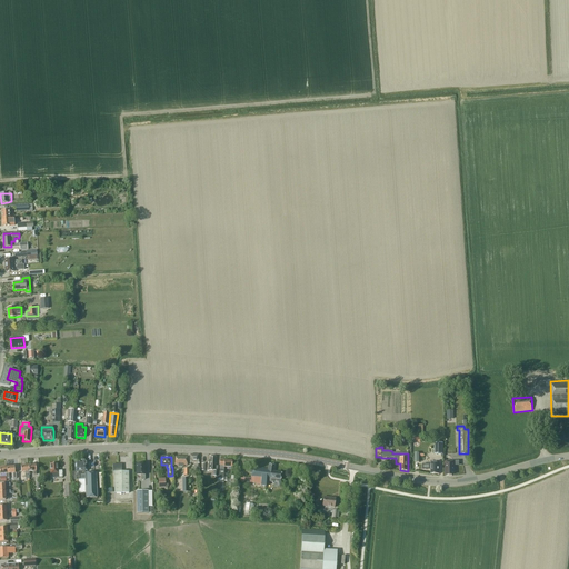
[(175,466),(179,466),(179,467),(182,467),(182,466),(187,466),(187,457),(176,457),(175,466)]
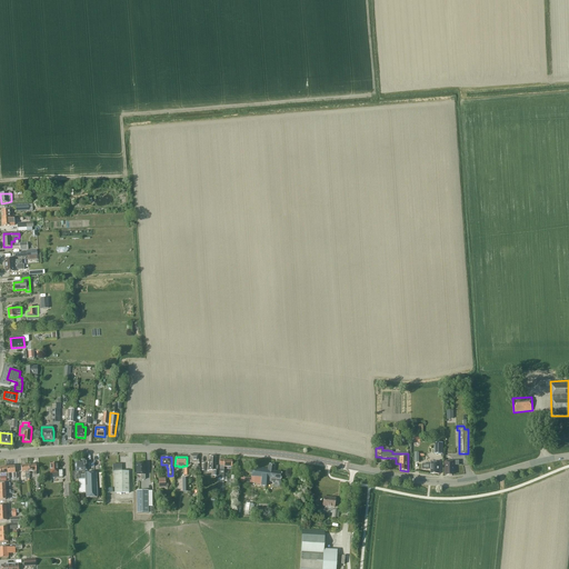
[(216,463),(216,457),(209,457),(209,463),(208,463),(207,471),(212,471),(212,477),(217,477),(217,470),(218,470),(218,467),(216,467),(216,463)]
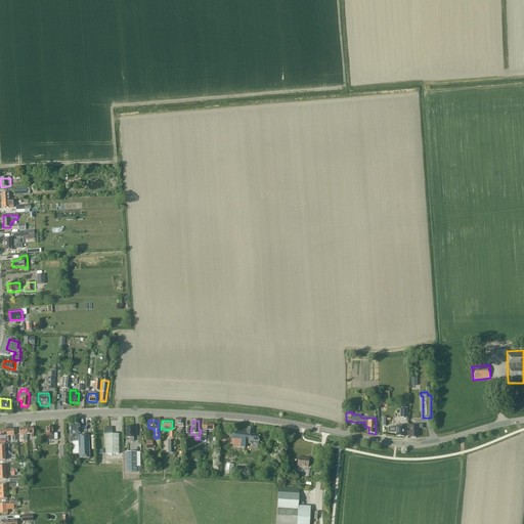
[(206,443),(206,430),(214,430),(214,425),(206,425),(206,424),(203,424),(202,434),(201,434),(200,442),(206,443)]
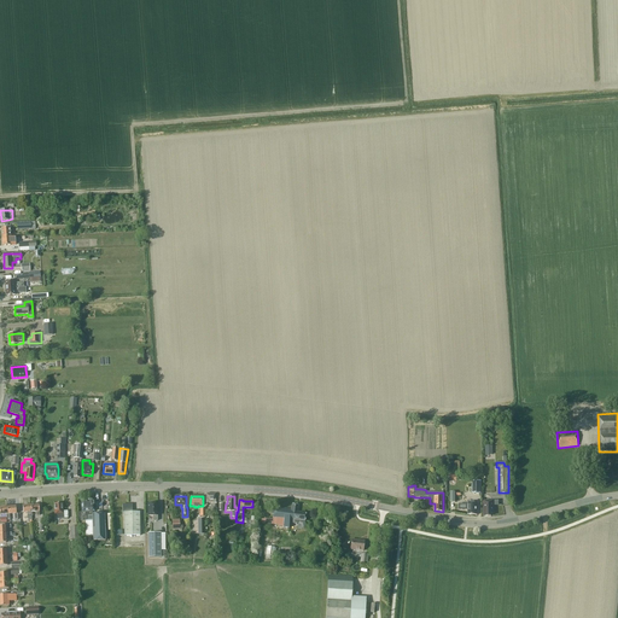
[(79,522),(88,520),(92,520),(92,512),(94,512),(93,501),(87,501),(87,502),(81,502),(82,512),(79,512),(79,522)]
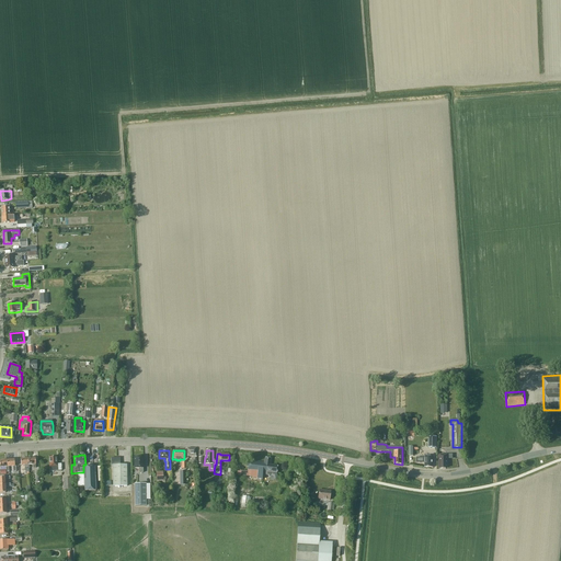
[(446,467),(448,466),(448,455),(439,455),(439,469),(446,469),(446,467)]
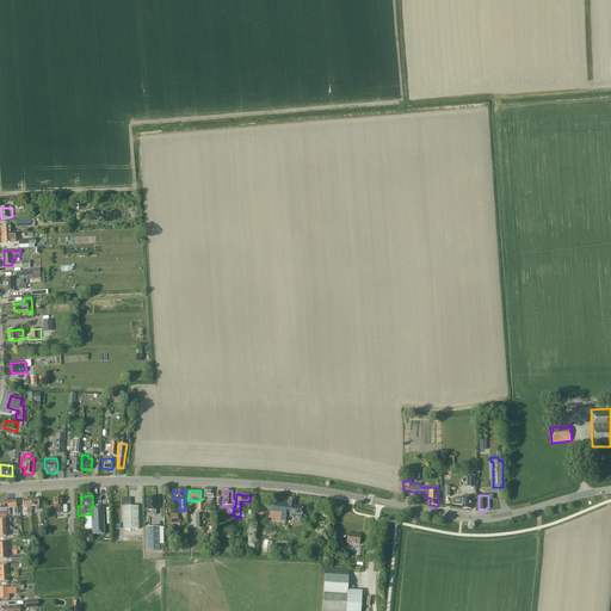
[(471,510),(471,497),(463,497),(463,499),(454,499),(454,505),(463,505),(462,510),(471,510)]
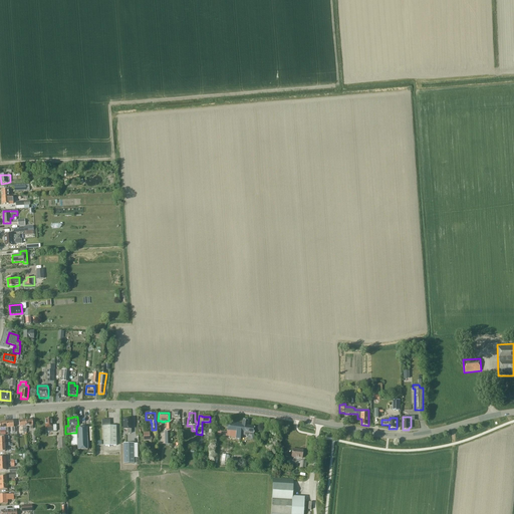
[(45,420),(46,428),(46,432),(56,431),(56,425),(52,426),(52,419),(45,420)]
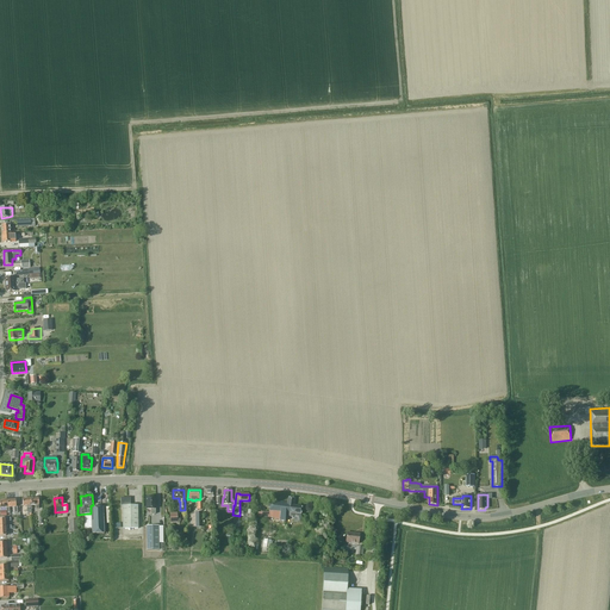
[(123,529),(138,529),(138,505),(131,505),(131,498),(120,498),(120,506),(123,506),(123,508),(123,510),(123,529)]
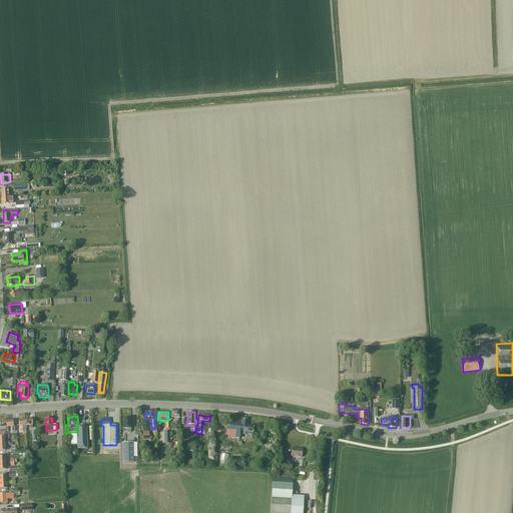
[(226,435),(230,436),(230,437),(235,437),(235,438),(239,439),(240,435),(245,435),(245,437),(246,437),(246,439),(252,440),(253,426),(246,426),(247,420),(242,419),(241,423),(228,421),(227,432),(226,435)]
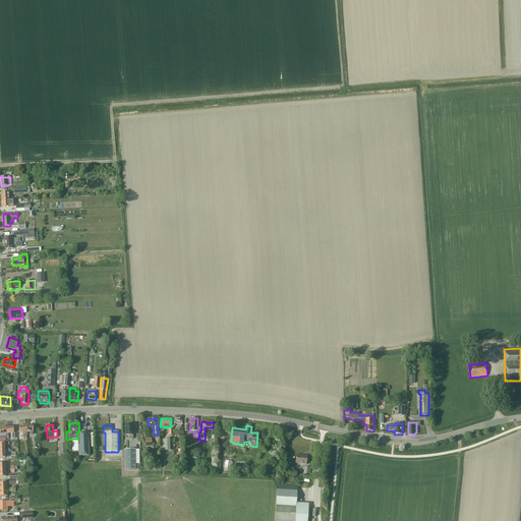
[(0,440),(0,441),(5,441),(5,442),(8,442),(8,439),(8,433),(7,433),(6,428),(0,427),(0,440)]
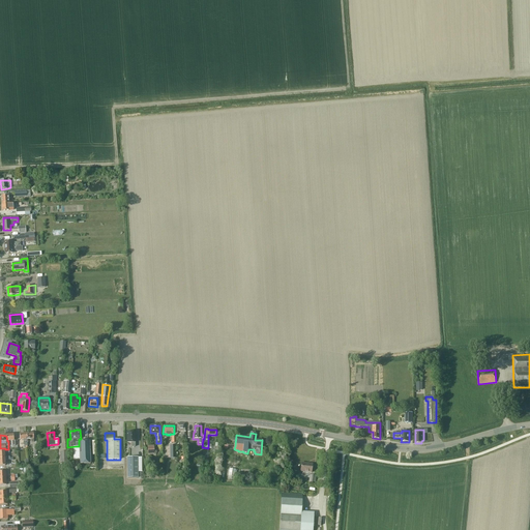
[(7,441),(8,441),(12,441),(12,446),(16,445),(16,441),(13,441),(13,435),(6,436),(7,441)]
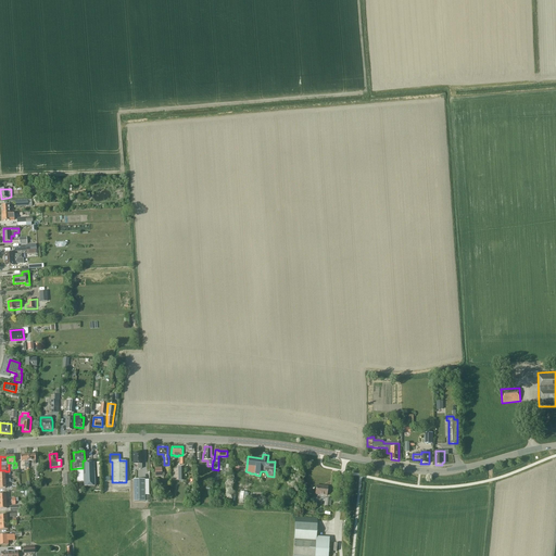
[(84,469),(79,469),(76,469),(77,483),(81,483),(81,487),(95,487),(95,463),(84,463),(84,469)]
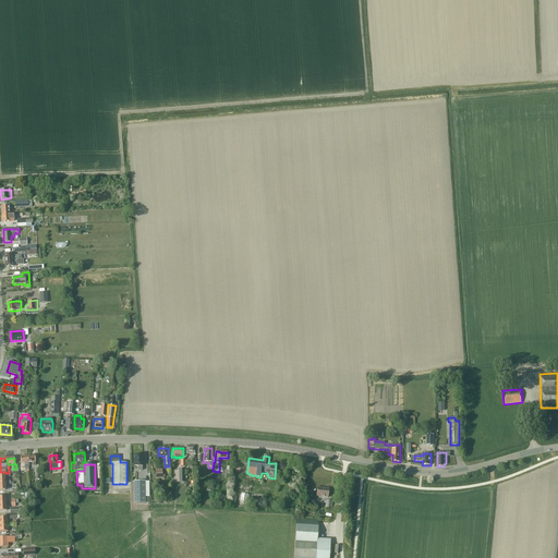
[(0,475),(0,483),(5,483),(5,482),(4,477),(10,476),(10,474),(4,474),(4,475),(0,475)]
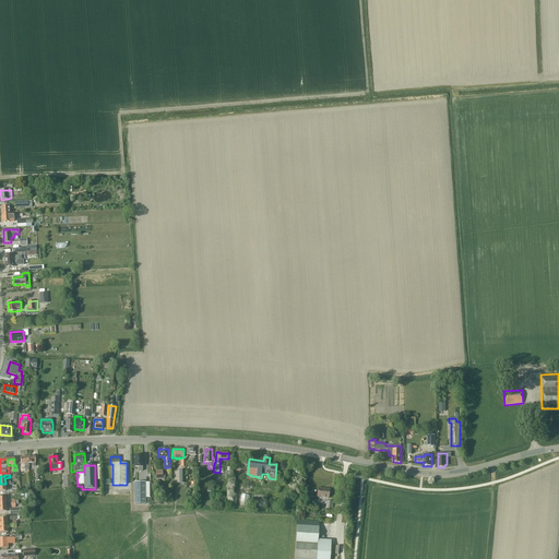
[(10,482),(6,483),(6,484),(0,484),(0,490),(6,491),(6,488),(12,488),(12,491),(13,491),(18,491),(19,490),(19,485),(20,485),(20,483),(14,483),(10,483),(10,482)]
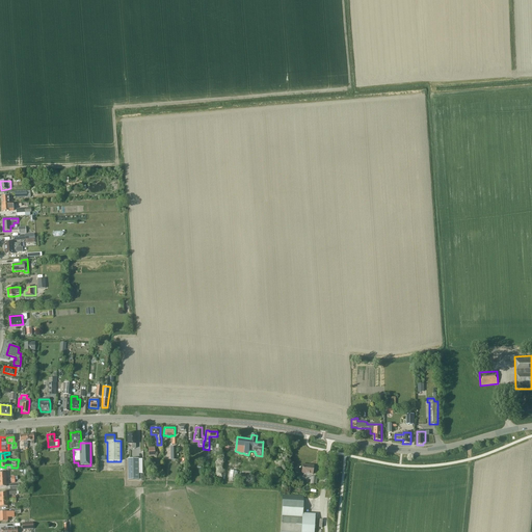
[(128,480),(138,479),(138,458),(128,459),(128,480)]
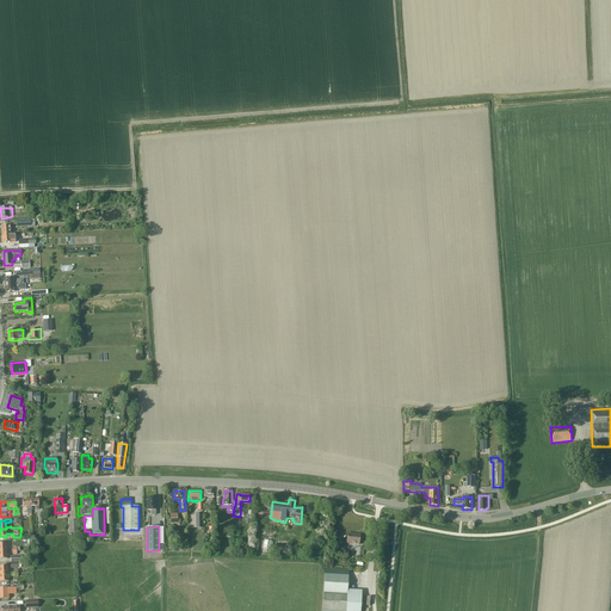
[(359,545),(360,535),(347,534),(346,543),(359,545)]
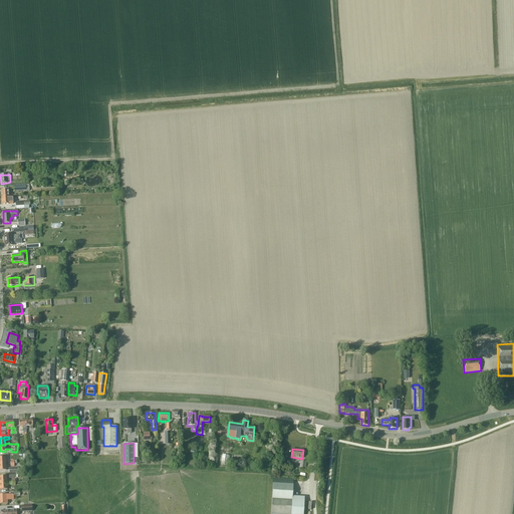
[(228,466),(229,456),(222,455),(221,465),(228,466)]
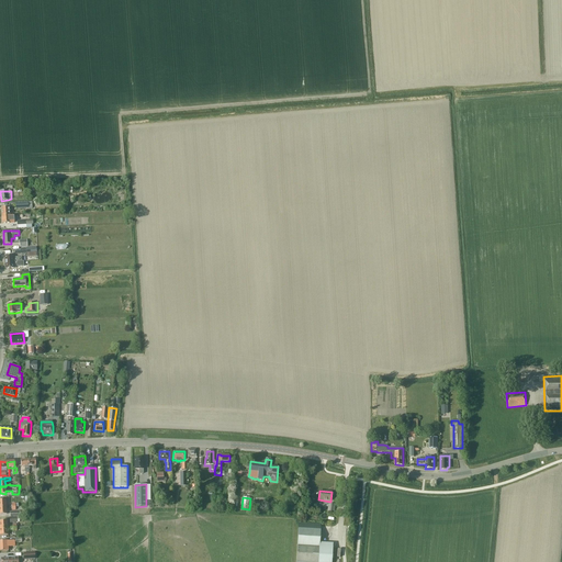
[(330,561),(333,552),(335,552),(335,549),(333,549),(333,548),(333,543),(319,543),(321,530),(299,528),(298,546),(295,561),(330,561)]
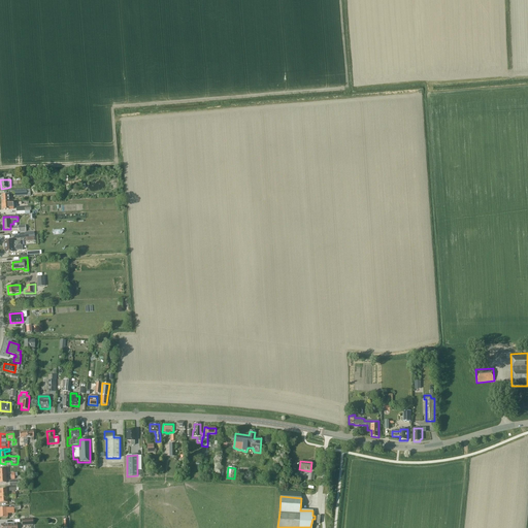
[(7,514),(10,514),(14,514),(13,508),(10,508),(7,508),(0,508),(0,514),(0,518),(8,518),(7,514)]
